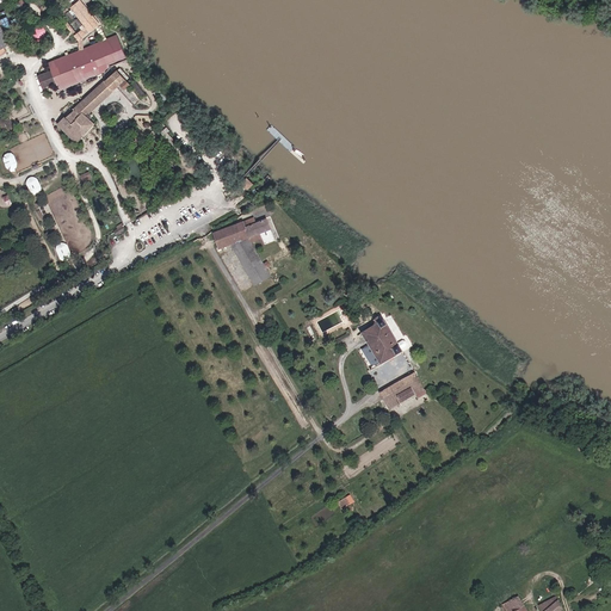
[(99,24),(84,5),(74,12),(90,31),(99,24)]
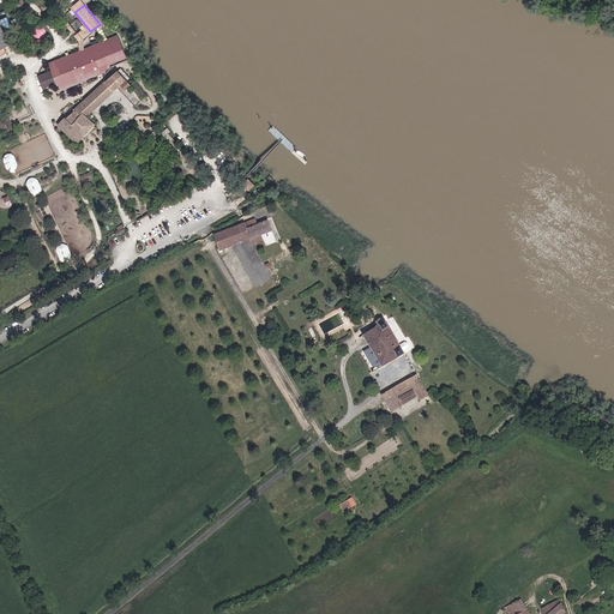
[(0,49),(4,48),(11,44),(0,25),(0,49)]
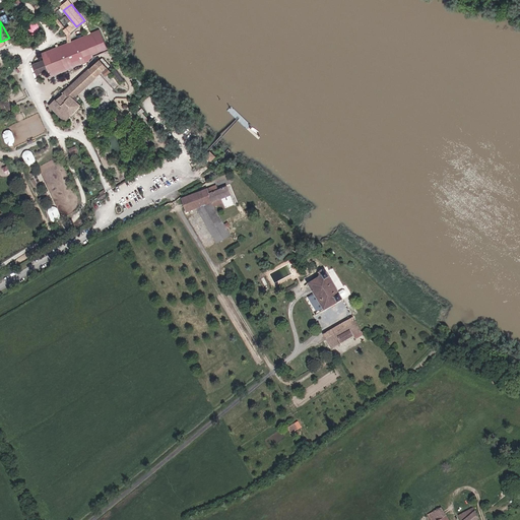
[(30,31),(41,28),(39,21),(29,24),(30,31)]
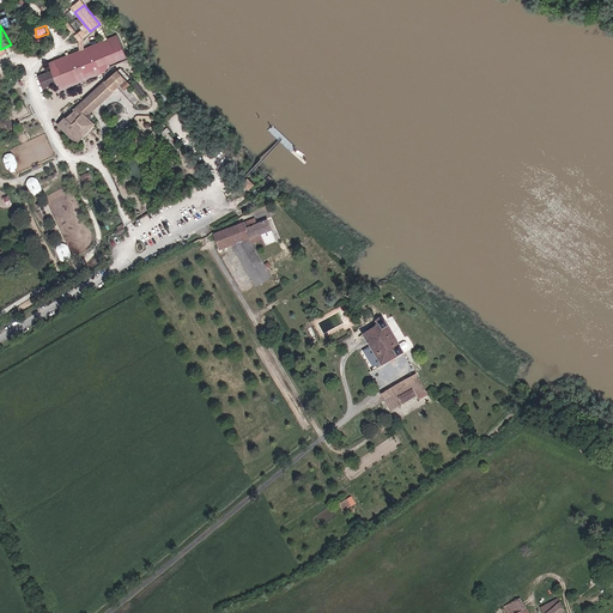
[(107,38),(101,26),(97,28),(103,41),(107,38)]
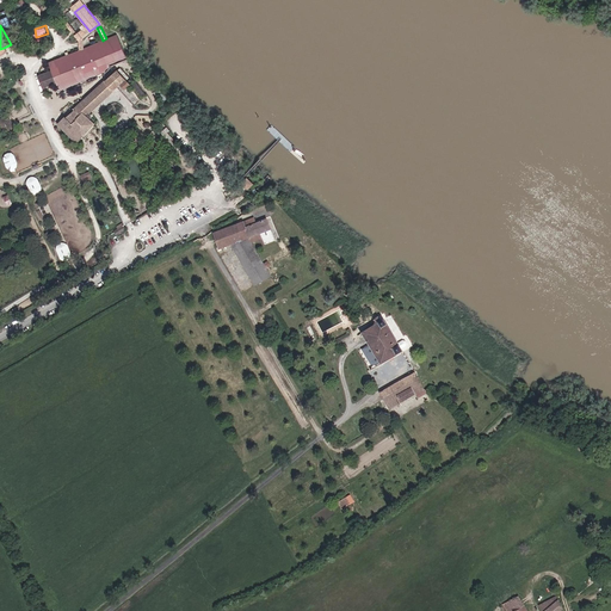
[(79,39),(85,35),(81,30),(75,35),(79,39)]
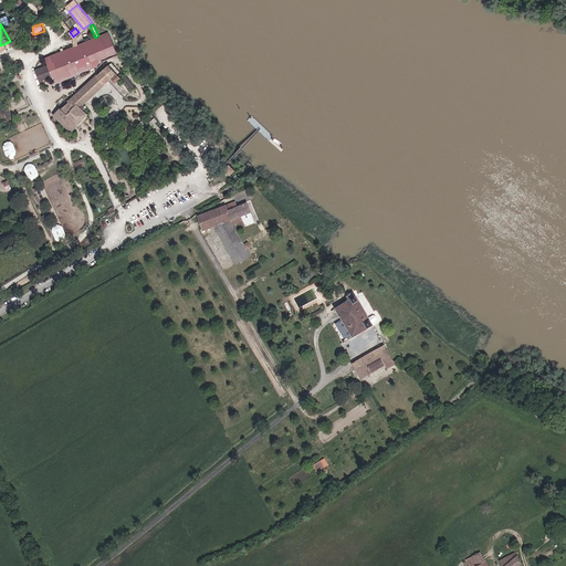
[(96,63),(102,61),(116,55),(107,33),(46,58),(56,83),(88,70),(97,66),(96,63)]
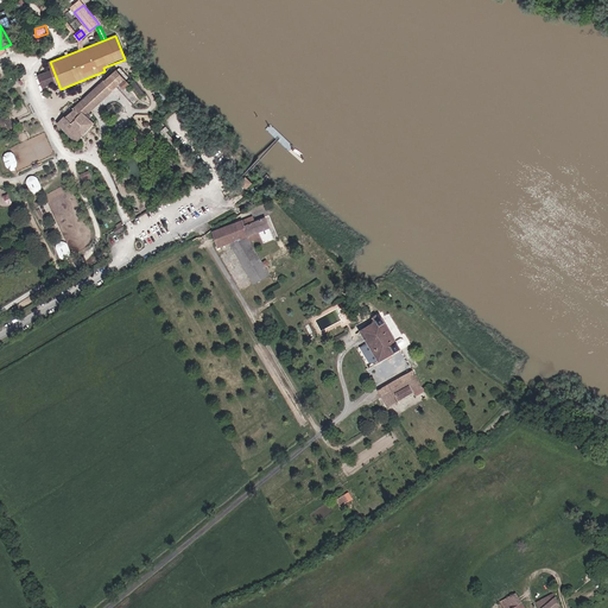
[(56,82),(51,70),(37,75),(43,88),(56,82)]
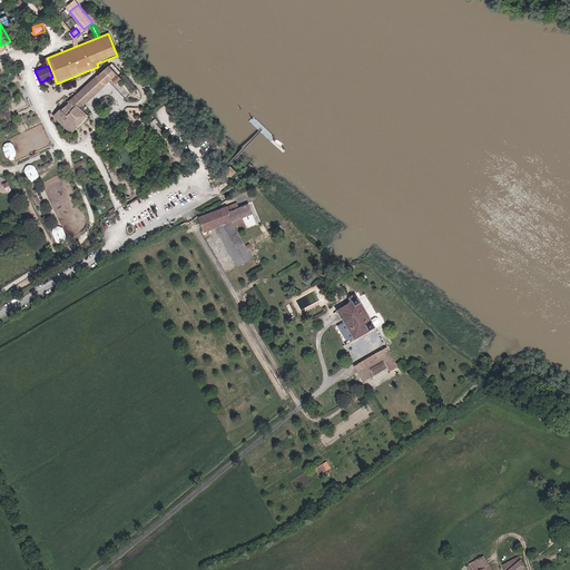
[(88,115),(84,110),(85,108),(82,107),(81,108),(80,107),(105,84),(109,80),(125,99),(129,95),(115,80),(119,76),(118,75),(109,66),(98,76),(70,101),(53,116),(71,133),(77,127),(88,115)]
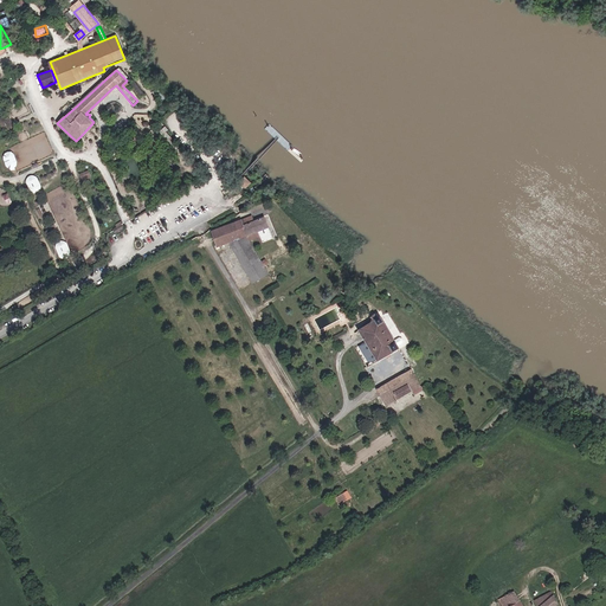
[(13,128),(12,124),(10,120),(6,117),(5,117),(2,118),(1,121),(1,123),(1,127),(2,128),(4,129),(5,130),(7,131),(10,131),(12,131),(12,130),(13,128)]
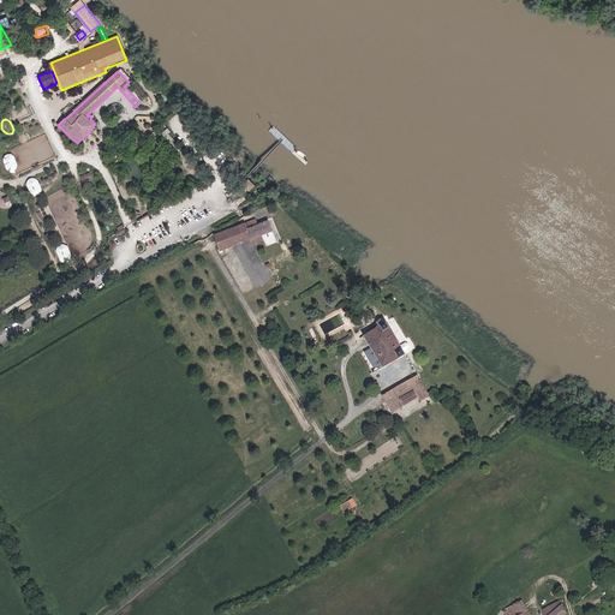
[(186,151),(169,133),(171,132),(168,127),(162,133),(181,156),(186,151)]
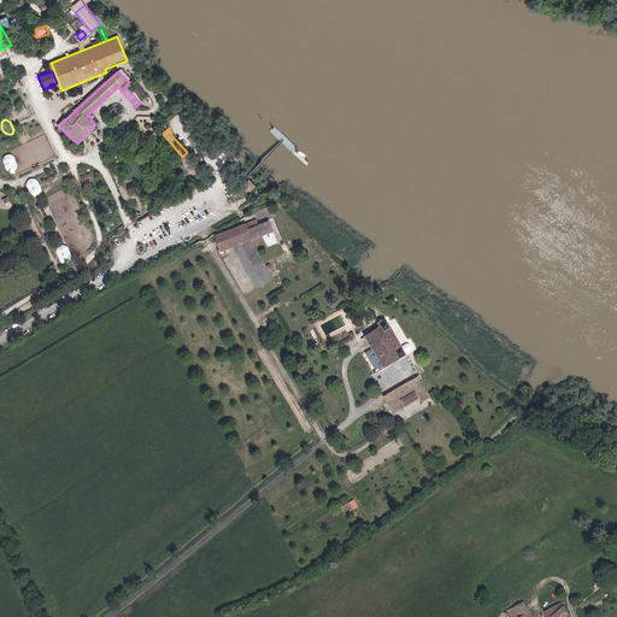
[(118,141),(124,136),(123,133),(121,131),(115,136),(118,141)]
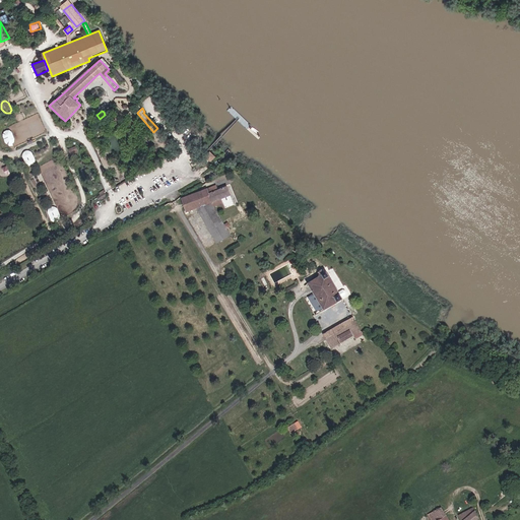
[(14,141),(14,140),(14,139),(11,133),(11,132),(10,132),(10,131),(9,131),(8,131),(7,131),(6,131),(5,131),(5,132),(4,132),(4,133),(3,133),(3,134),(3,135),(3,136),(6,142),(6,143),(7,143),(7,144),(8,144),(9,144),(10,144),(11,144),(12,144),(12,143),(13,143),(13,142),(13,141),(14,141)]
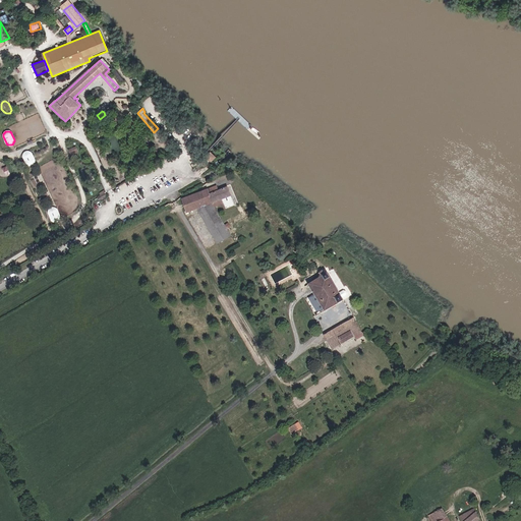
[(35,160),(32,154),(31,153),(30,153),(30,152),(29,152),(27,152),(26,152),(25,153),(24,153),(24,154),(23,154),(23,155),(23,156),(23,157),(23,158),(26,164),(27,164),(27,165),(29,165),(30,165),(30,166),(31,166),(32,165),(33,165),(34,165),(34,164),(34,163),(35,163),(35,162),(35,161),(35,160)]
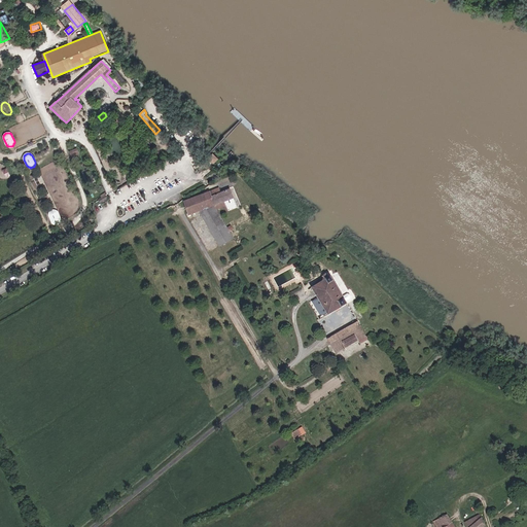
[(220,194),(219,188),(210,191),(211,197),(220,194)]
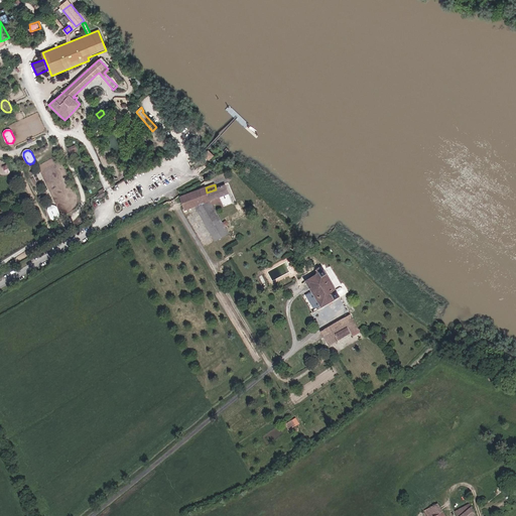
[(210,201),(211,201),(220,197),(222,201),(224,207),(232,204),(229,194),(225,185),(216,189),(207,192),(206,187),(180,198),(185,211),(197,207),(200,206),(210,201)]
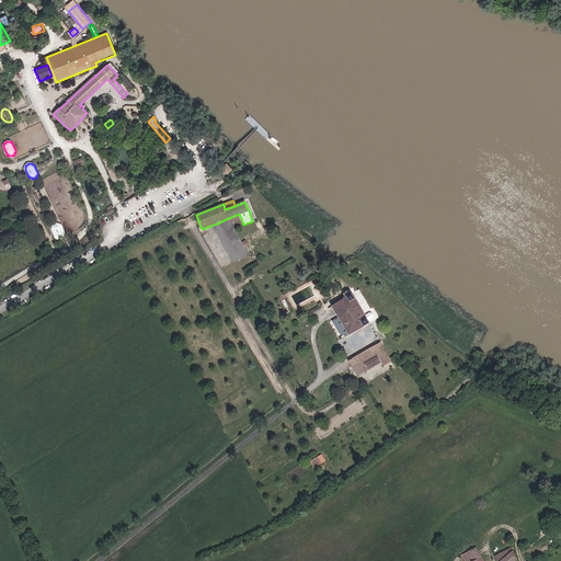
[(230,222),(228,218),(217,224),(214,225),(236,262),(249,254),(244,247),(242,242),(230,222)]
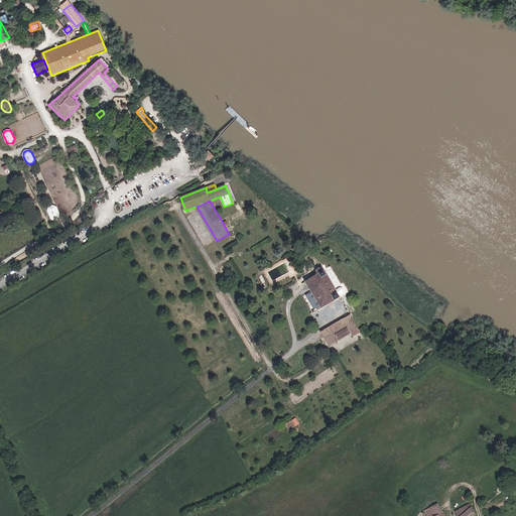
[(52,220),(62,216),(56,204),(47,208),(52,220)]
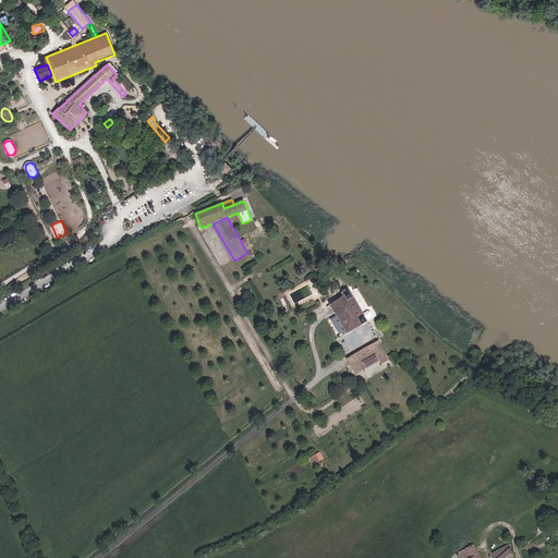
[(363,314),(351,292),(349,293),(346,289),(341,292),(343,294),(341,296),(342,298),(330,305),(339,318),(346,330),(348,332),(367,322),(366,319),(363,314)]
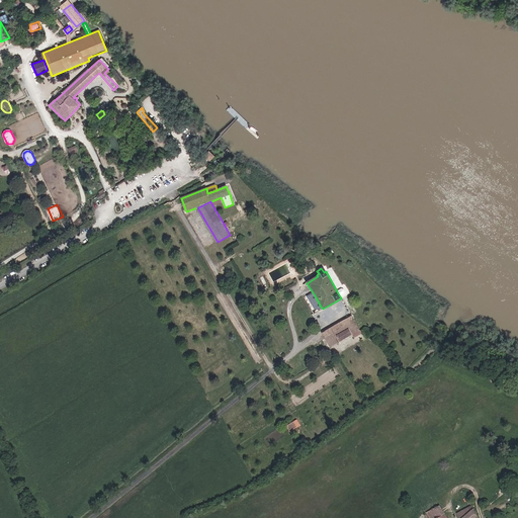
[(321,307),(315,295),(311,297),(318,309),(321,307)]
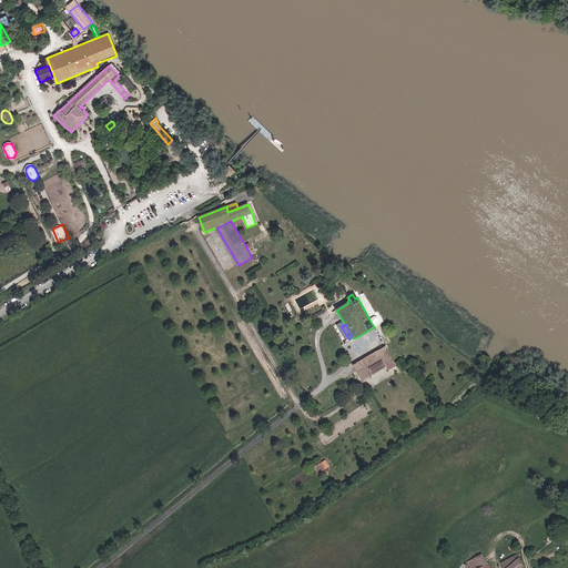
[(373,374),(386,367),(394,362),(385,346),(353,365),(362,381),(373,374)]
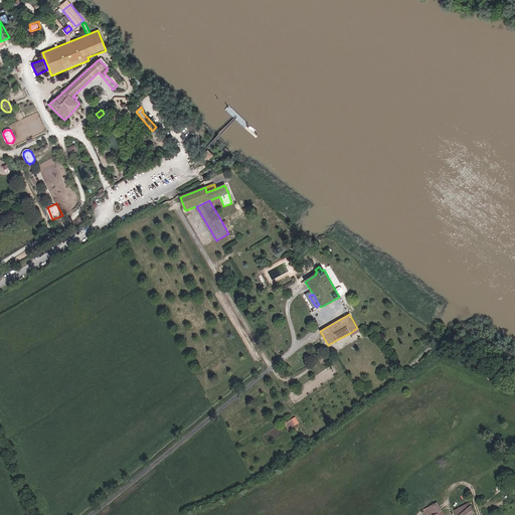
[(435,514),(442,511),(443,510),(437,502),(423,510),(426,514),(435,514)]
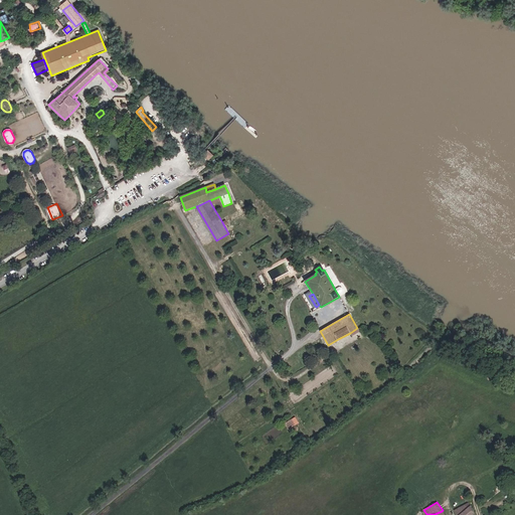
[(472,514),(475,513),(471,506),(470,506),(469,503),(454,511),(456,514),(472,514)]
